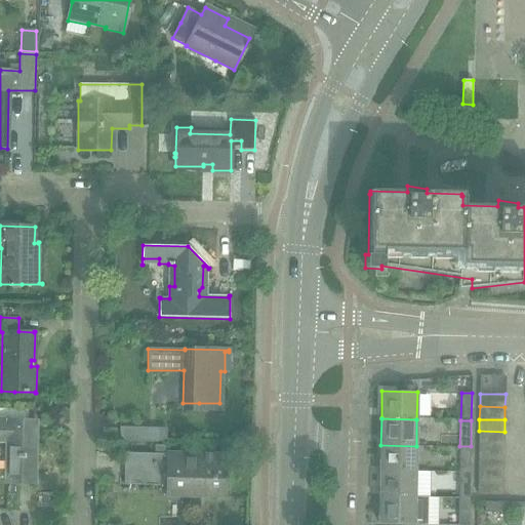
[(36,425),(0,423),(0,441),(7,441),(6,483),(34,484),(36,425)]
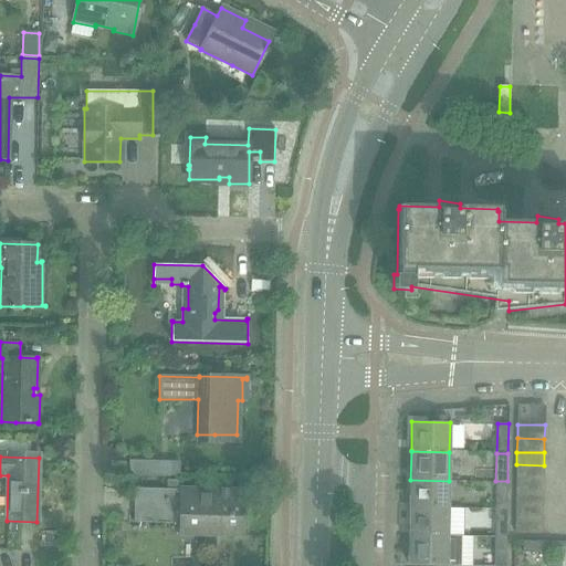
[(130,475),(153,477),(154,462),(130,461),(130,475)]
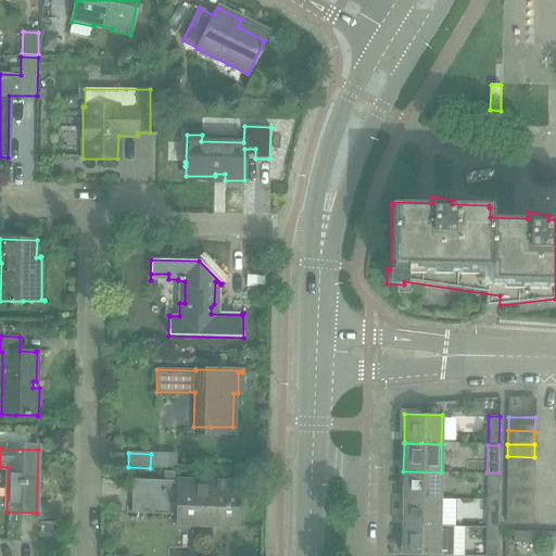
[(534,457),(507,456),(507,469),(534,470),(534,457)]
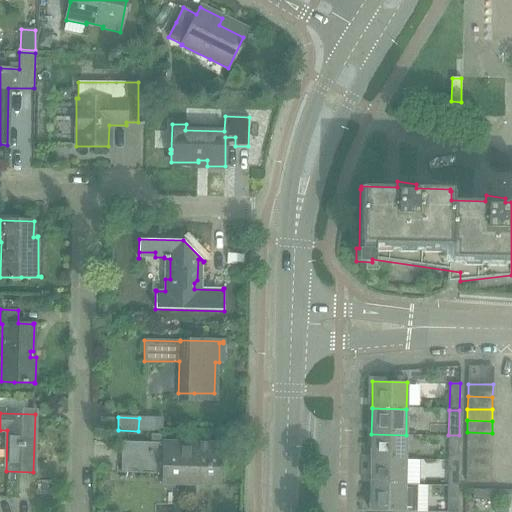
[(492,433),(467,432),(467,445),(491,445),(492,433)]
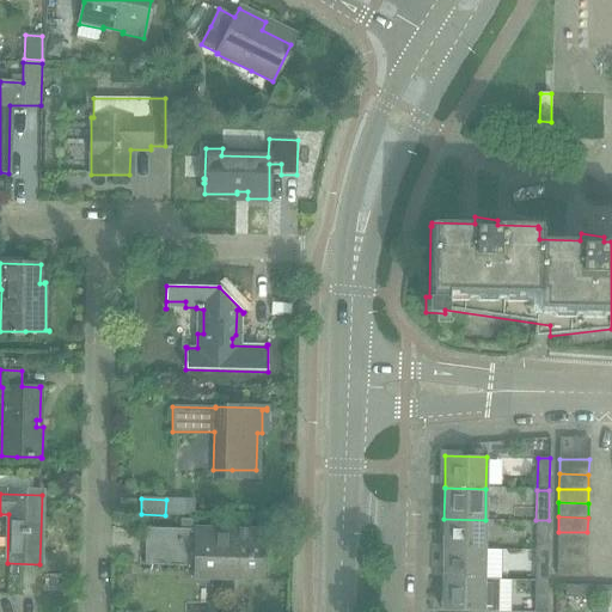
[(485,520),(444,519),(444,549),(484,550),(485,520)]
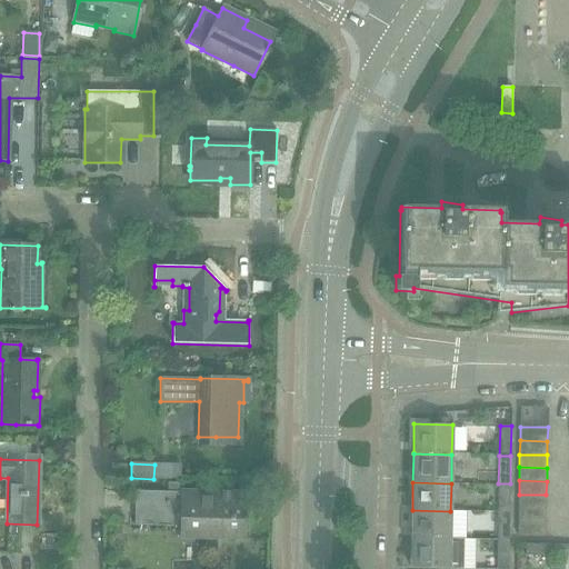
[(243,493),(221,493),(179,492),(179,483),(168,483),(168,492),(136,491),(135,525),(181,526),(181,538),(242,539),(243,493)]
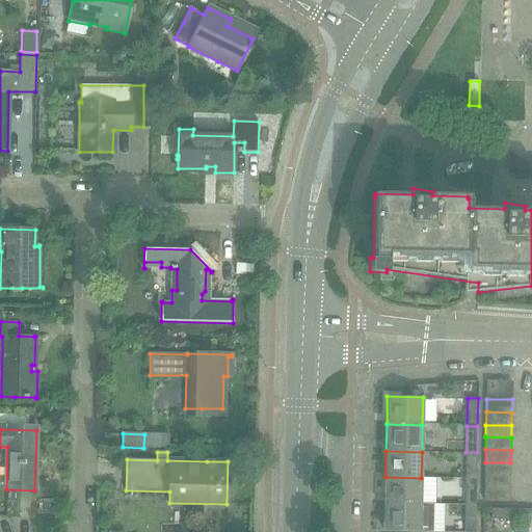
[(477,452),(466,452),(466,479),(476,479),(477,452)]
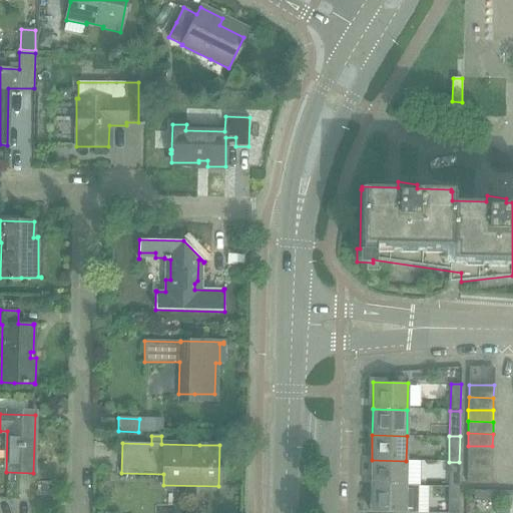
[(492,446),(468,446),(467,458),(492,459),(492,446)]
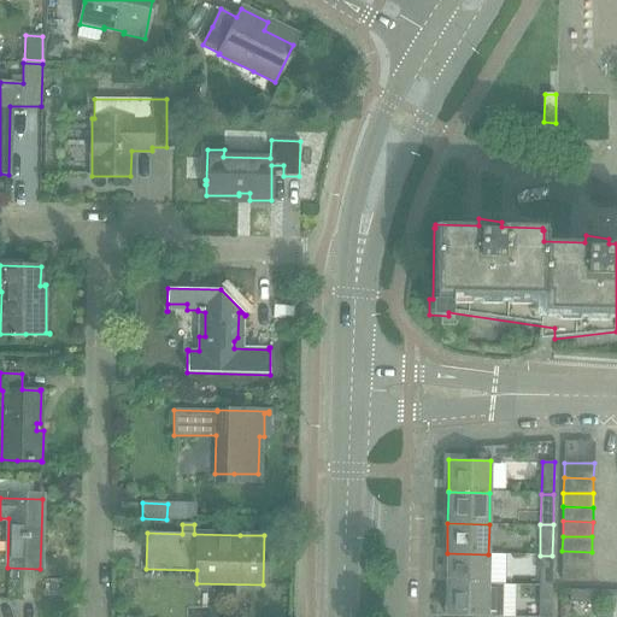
[(494,545),(494,565),(527,565),(527,545),(494,545)]
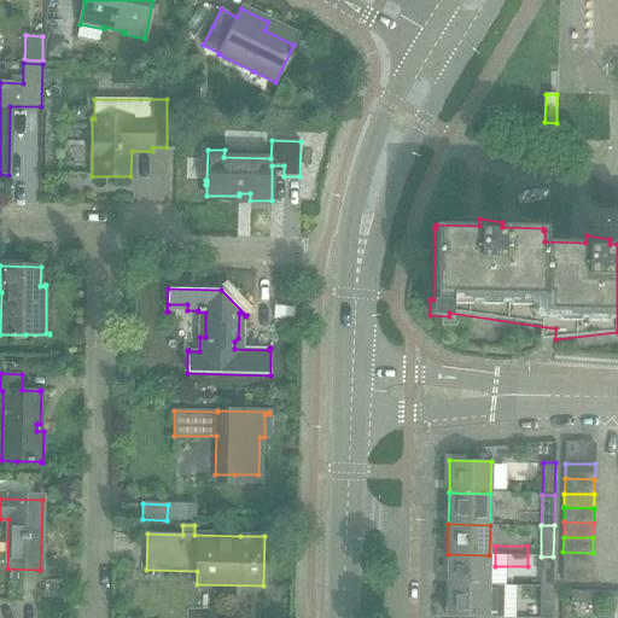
[(593,553),(563,552),(563,566),(593,567),(593,553)]
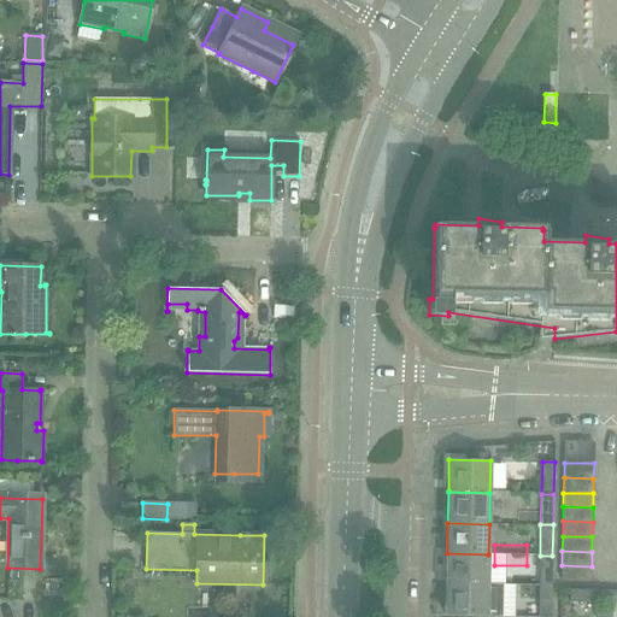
[(488,554),(447,553),(446,583),(488,585),(488,554)]
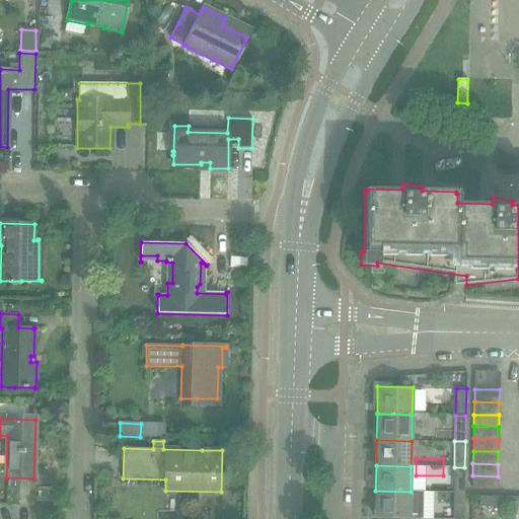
[(464,467),(454,467),(453,493),(463,493),(464,467)]
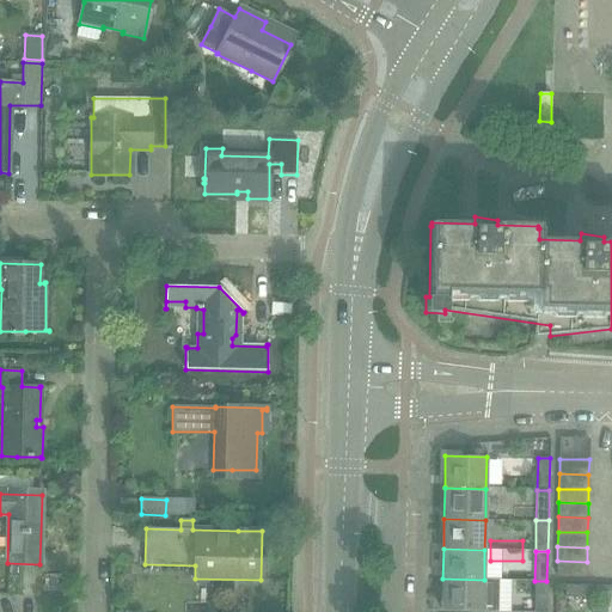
[(587,562),(557,561),(557,576),(587,577),(587,562)]
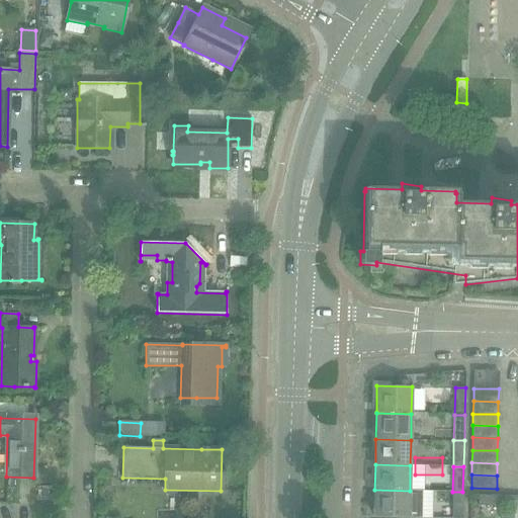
[(424,483),(424,498),(440,498),(440,483),(424,483)]
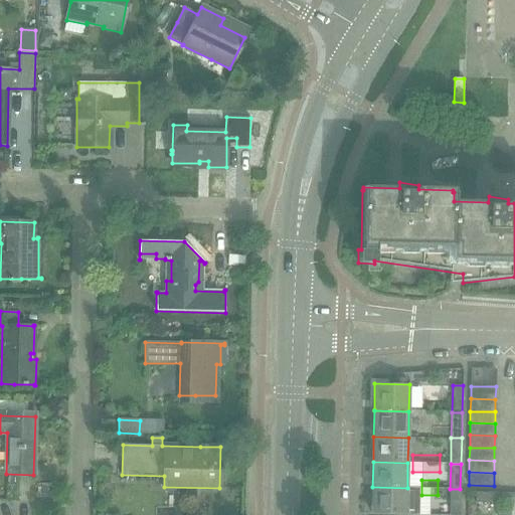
[(419,488),(407,488),(372,487),(371,514),(418,514),(419,488)]
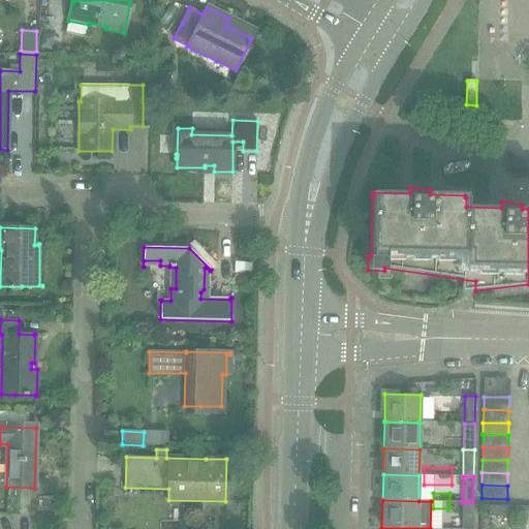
[(471,528),(472,502),(462,502),(461,528),(471,528)]
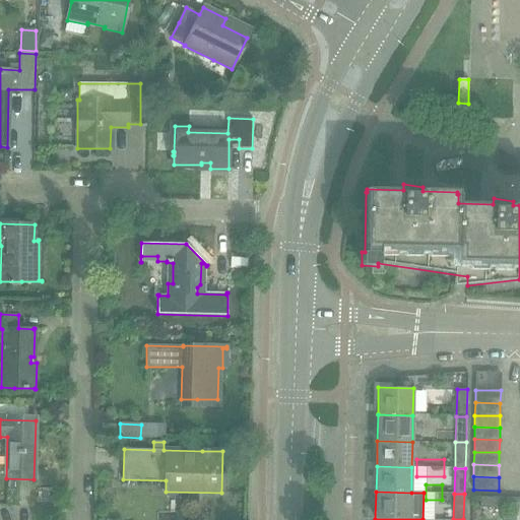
[(507,498),(480,498),(480,507),(506,508),(507,498)]
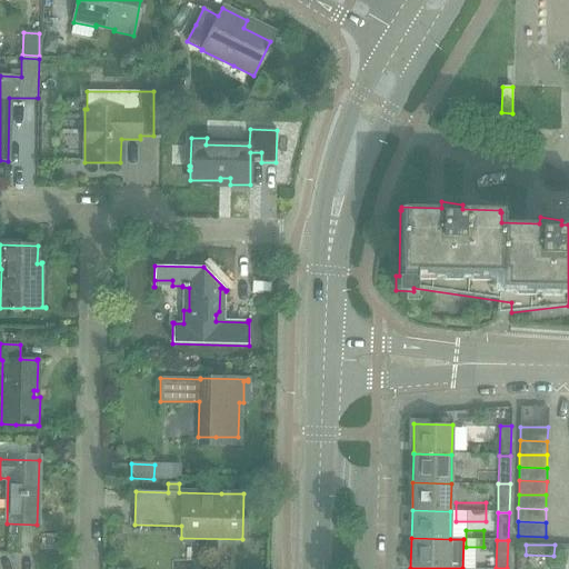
[(568,545),(555,545),(553,556),(568,556),(568,545)]
